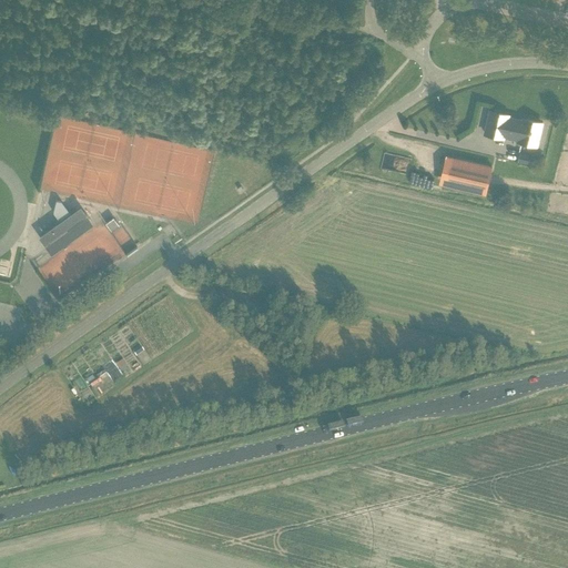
[(508,117),(509,114),(490,110),(485,133),(504,138),(504,135),(518,139),(518,141),(531,144),(531,145),(537,146),(539,139),(538,138),(541,122),(525,119),(525,121),(508,117)]
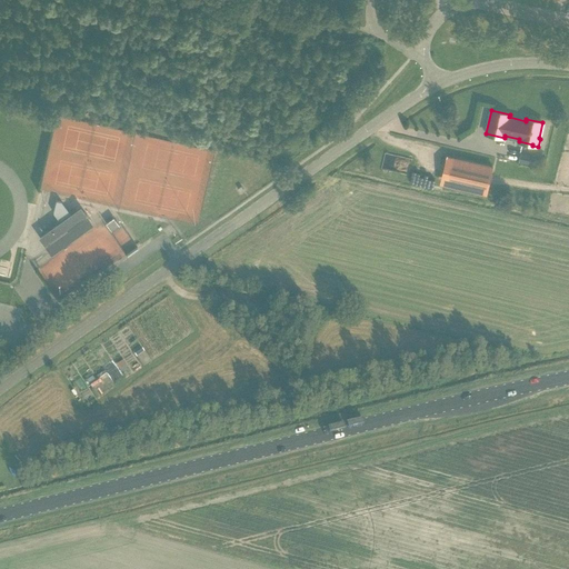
[(493,166),(446,156),(439,185),(487,195),(493,166)]
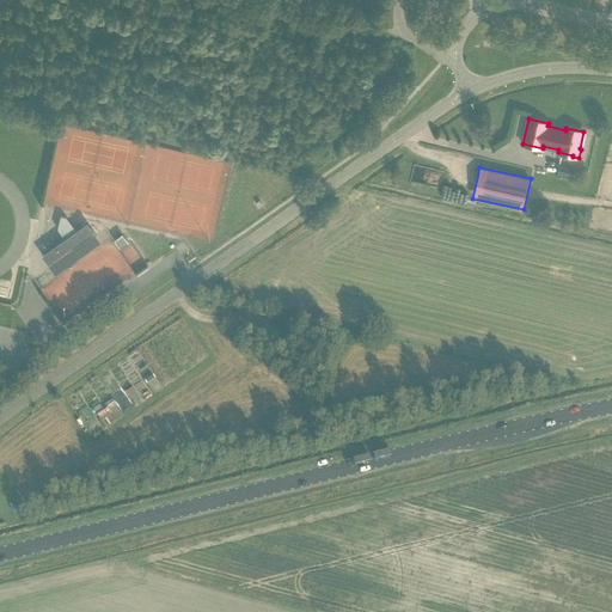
[(558,167),(557,173),(573,177),(574,170),(558,167)]
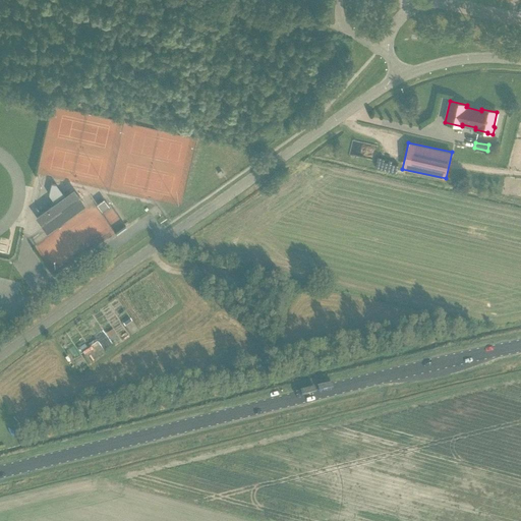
[(84,205),(73,188),(35,217),(46,232),(84,205)]
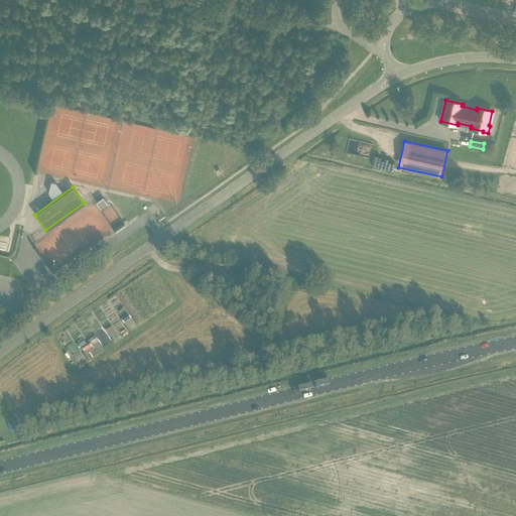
[(103,199),(96,204),(100,210),(108,205),(103,199)]
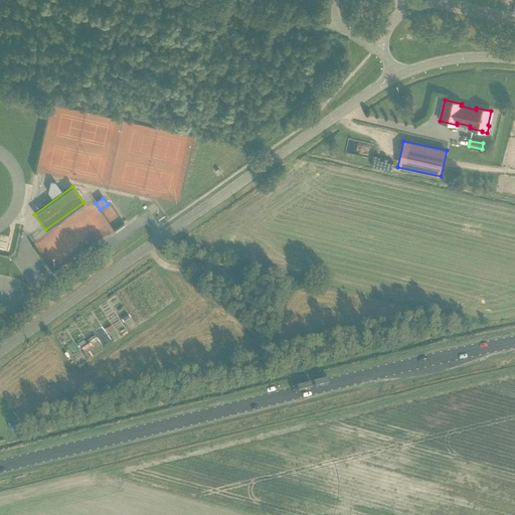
[(0,277),(0,278),(6,279),(6,286),(16,287),(16,278),(0,277)]
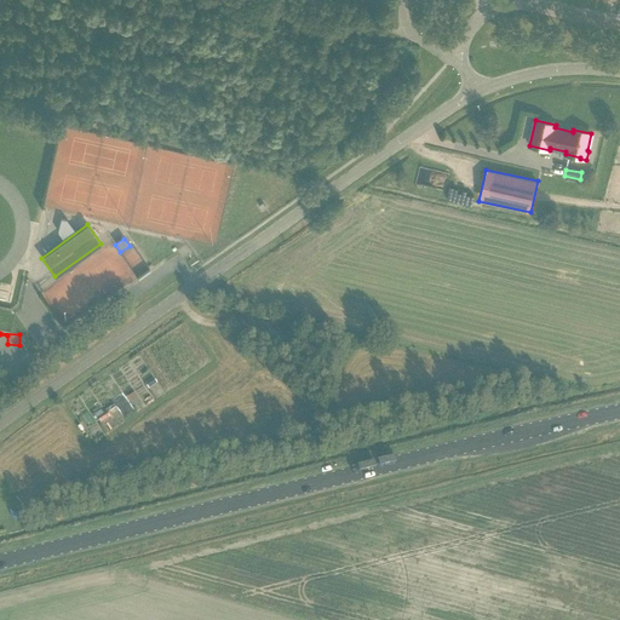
[(136,412),(143,407),(133,395),(126,400),(136,412)]
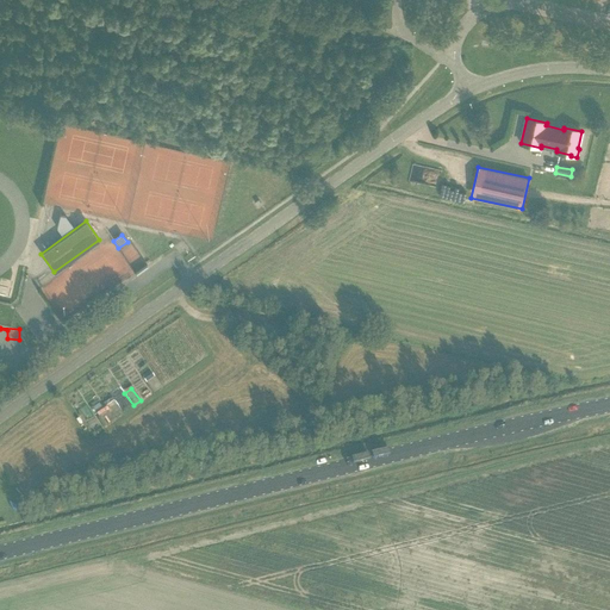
[(117,393),(110,399),(123,414),(130,408),(117,393)]
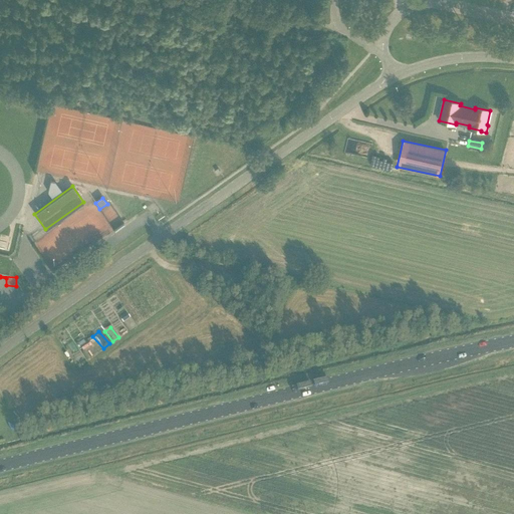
[(84,341),(82,337),(74,342),(85,361),(102,350),(93,336),(84,341)]
